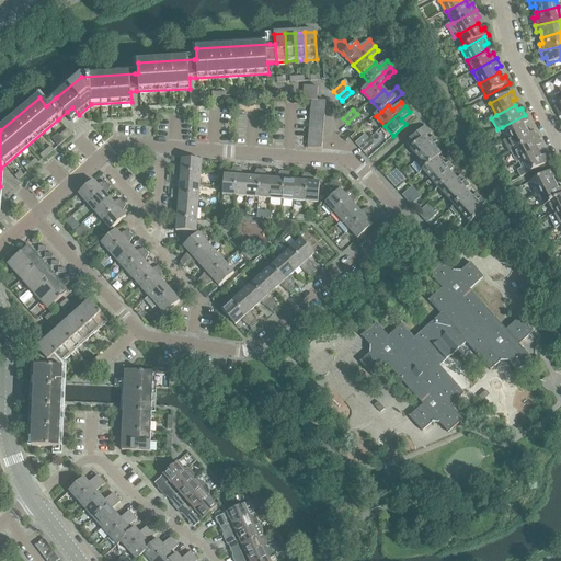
[(357,114),(347,123),(352,128),(362,119),(357,114)]
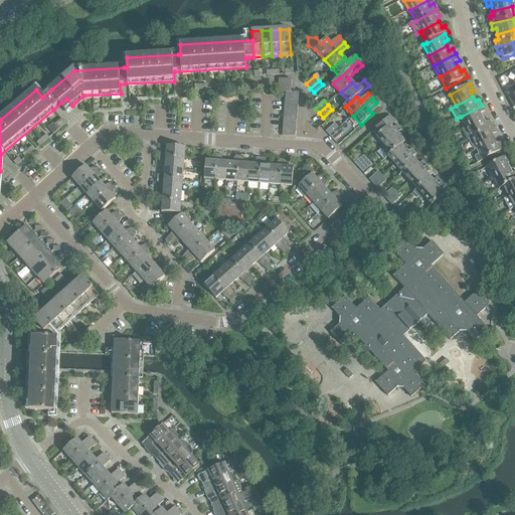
[(461,117),(467,128),(485,118),(482,114),(485,112),(482,106),(461,117)]
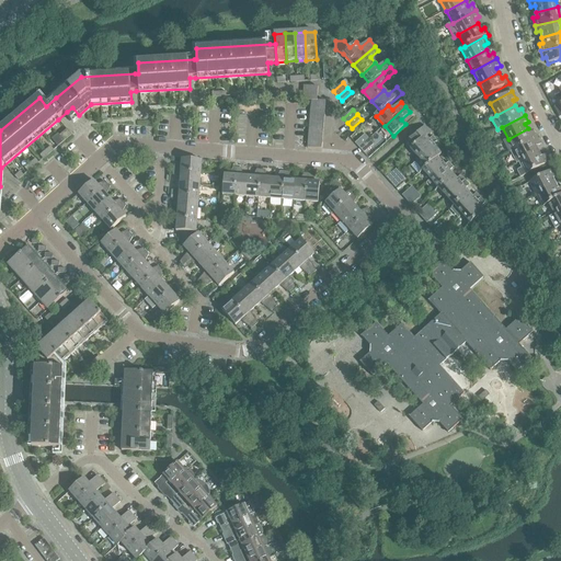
[(404,145),(418,158),(418,159),(433,145),(434,146),(437,141),(433,137),(430,140),(425,136),(430,132),(425,126),(404,145)]
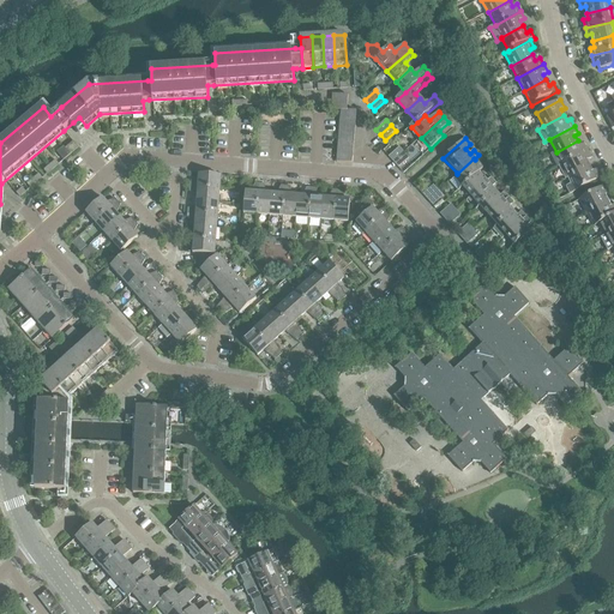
[(559,167),(589,151),(584,144),(581,146),(578,140),(557,152),(551,155),(558,168),(559,167)]
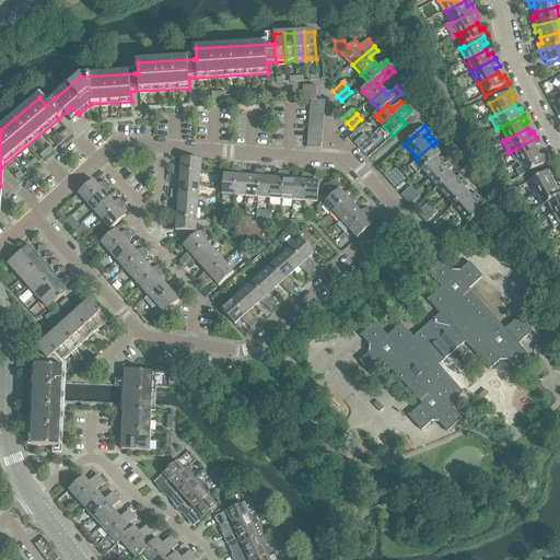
[(67,129),(60,135),(59,135),(65,141),(71,135),(67,129)]
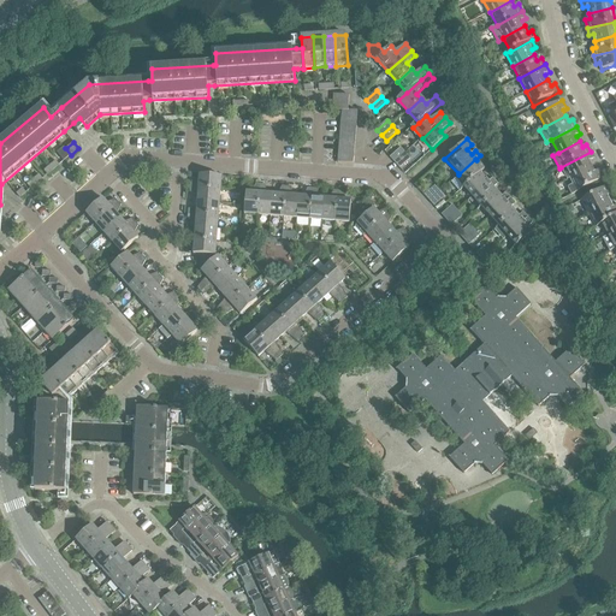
[(65,148),(66,148),(65,147),(58,153),(64,160),(71,155),(65,148)]
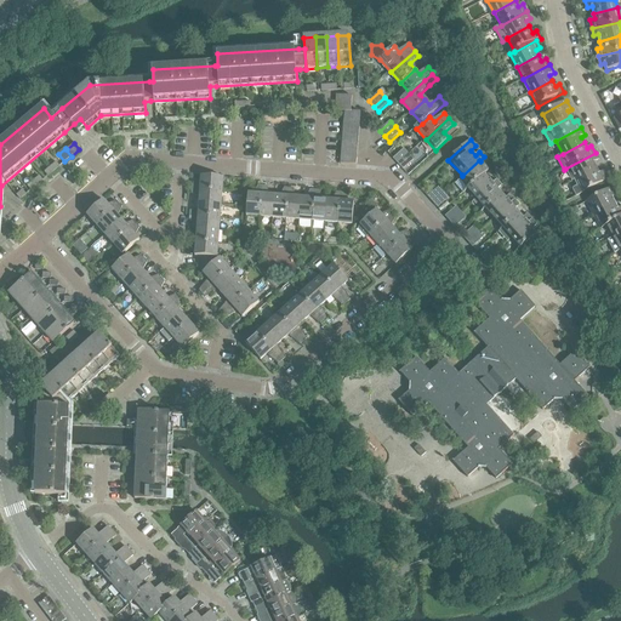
[(393,159),(398,164),(409,154),(404,149),(393,159)]
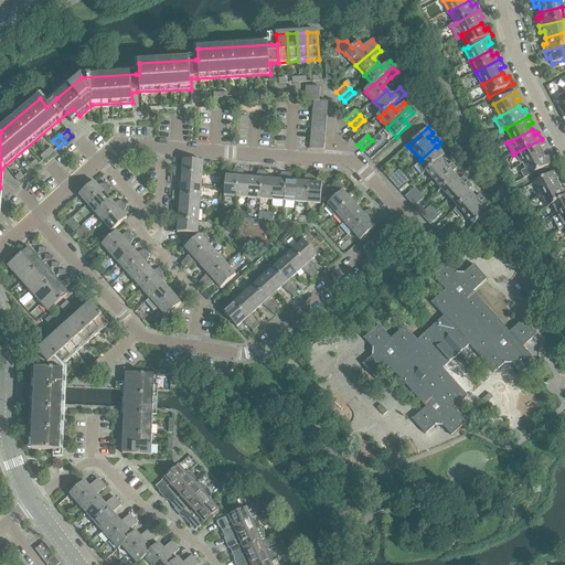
[(521,166),(524,163),(544,152),(541,148),(545,146),(542,139),(514,153),(521,166)]
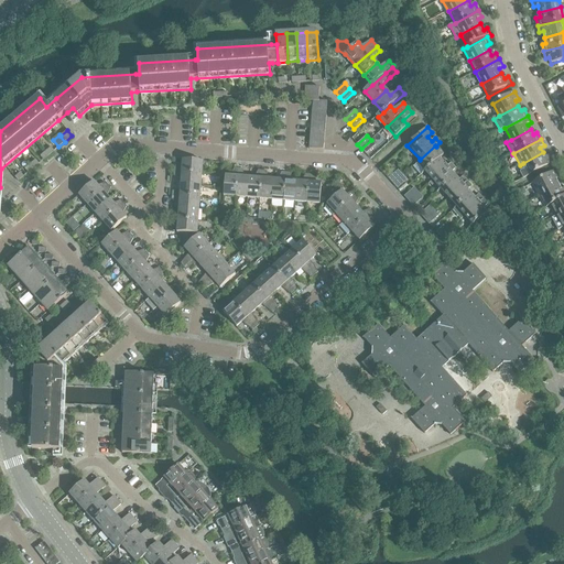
[(371,140),(361,149),(366,153),(376,144),(371,140)]
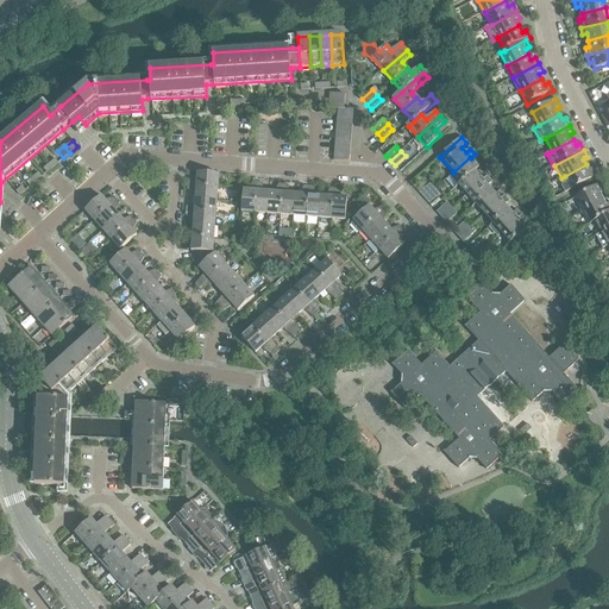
[(458,186),(475,171),(479,167),(471,158),(470,157),(453,173),(453,171),(450,175),(458,186)]
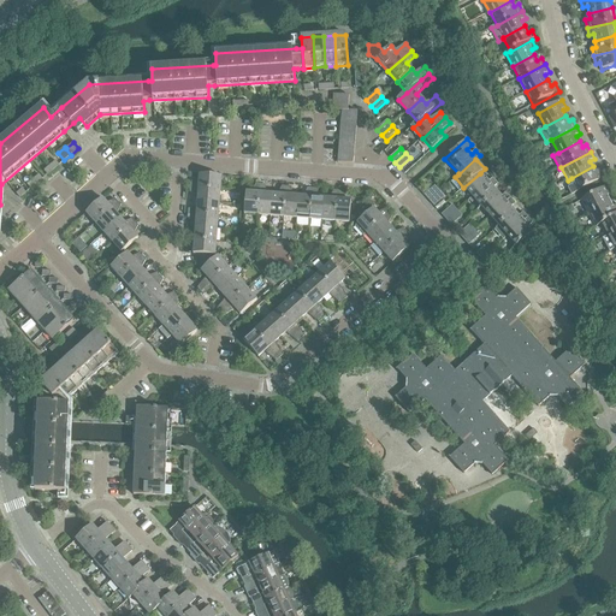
[(593,166),(572,178),(575,184),(569,187),(569,189),(572,195),(579,191),(604,178),(599,170),(596,172),(593,166)]
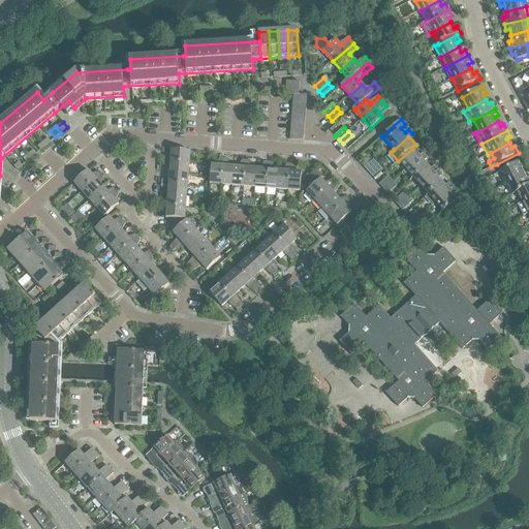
[(398,161),(405,169),(419,157),(419,156),(412,149),(398,161)]
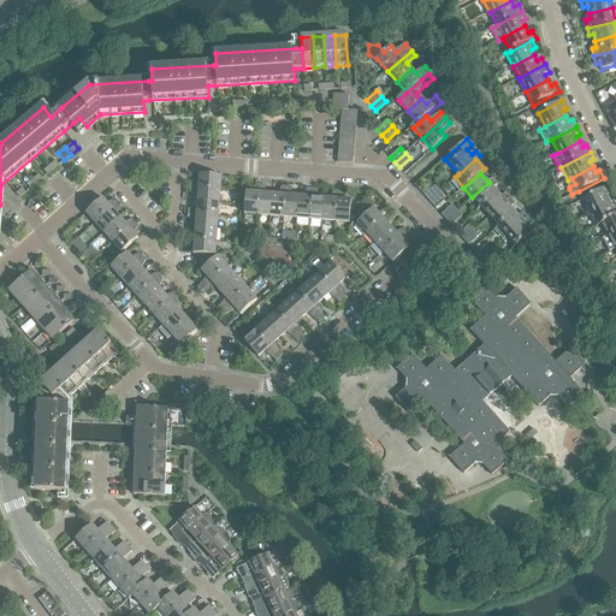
[(190,184),(190,188),(221,190),(223,177),(200,175),(199,181),(190,184)]
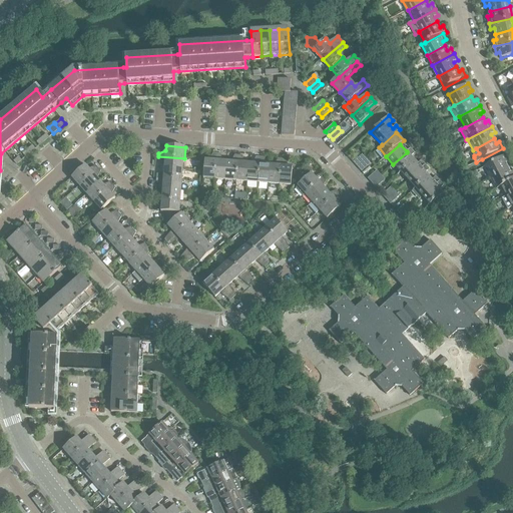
[(396,167),(401,172),(414,160),(412,157),(416,153),(411,148),(407,151),(407,152),(393,164),(394,164),(391,166),(394,169),(396,167)]
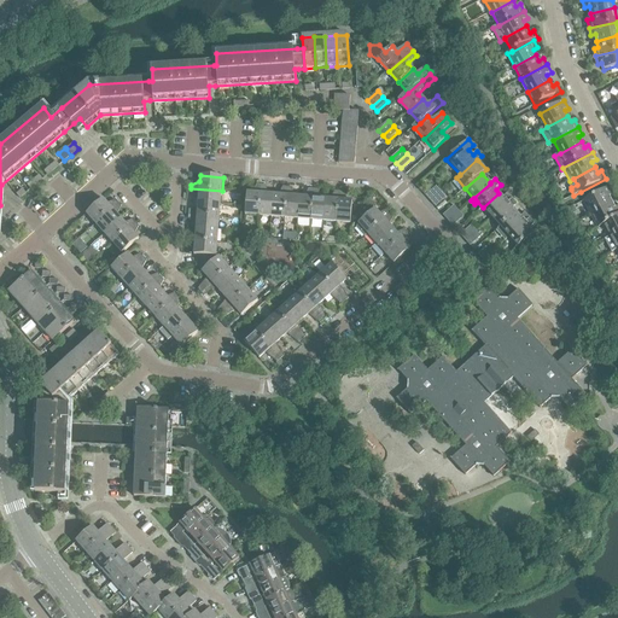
[(246,215),(260,216),(262,186),(257,185),(254,193),(248,193),(246,215)]
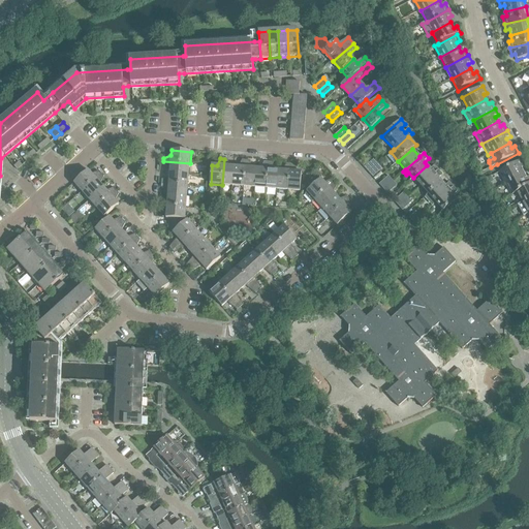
[(222,185),(232,186),(235,166),(229,166),(227,159),(224,159),(222,185)]
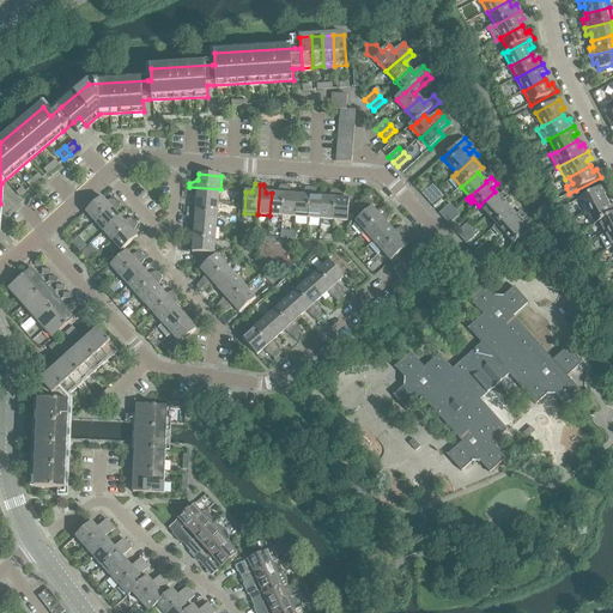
[(422,194),(426,200),(437,190),(432,184),(422,194)]
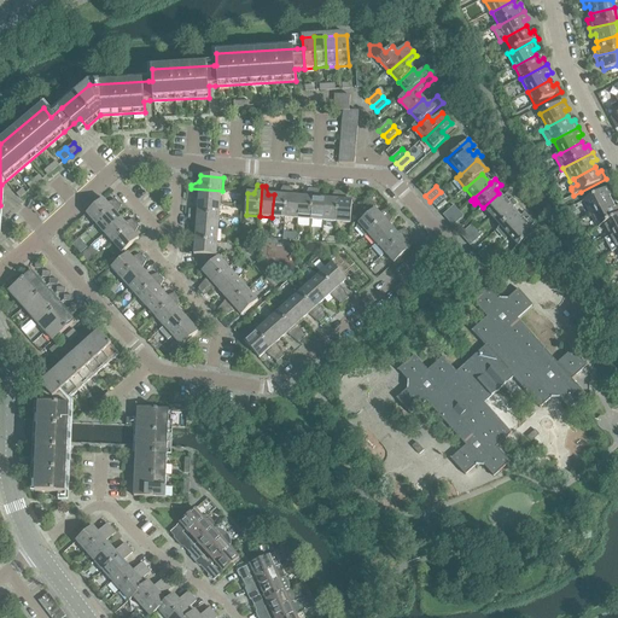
[(584,200),(593,214),(613,203),(611,197),(614,194),(610,186),(584,200)]
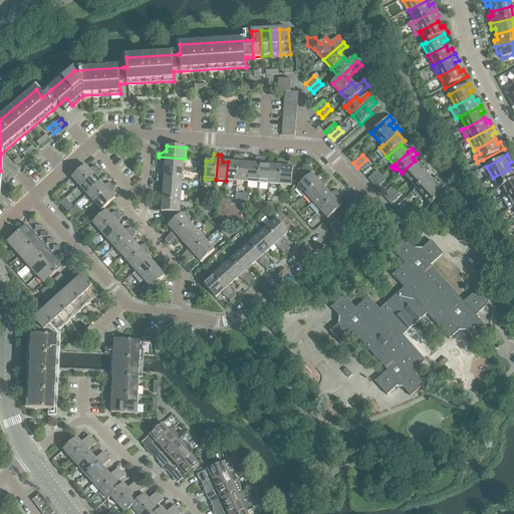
[(226,181),(237,182),(239,156),(236,156),(232,163),(228,162),(226,181)]
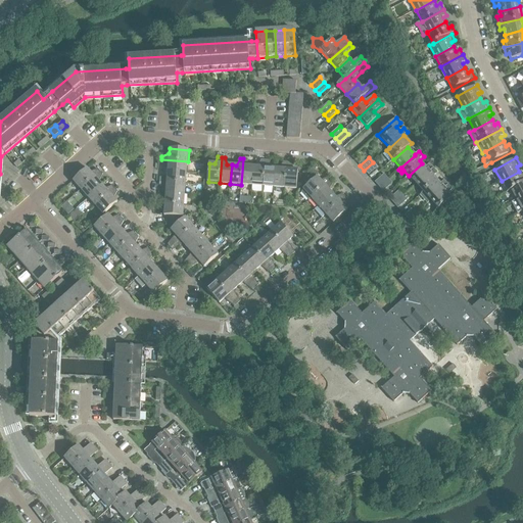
[(241,185),(252,185),(253,167),(249,167),(247,159),(243,158),(241,185)]
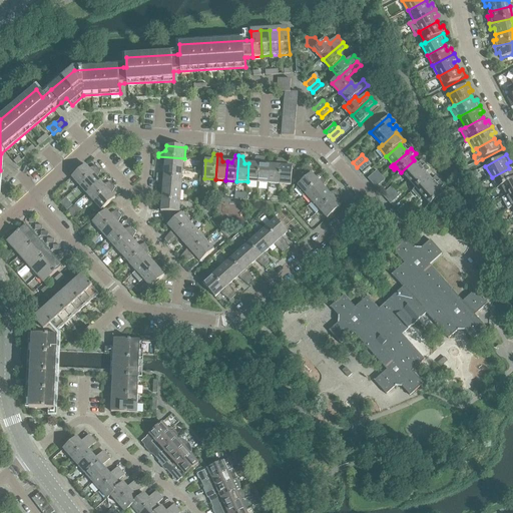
[(164,162),(164,167),(183,168),(184,158),(158,156),(158,160),(164,162)]
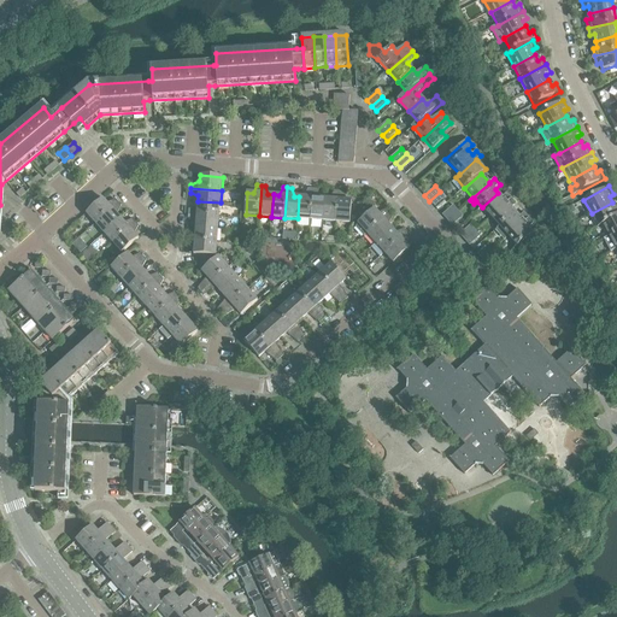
[(298,218),(311,219),(313,189),(309,189),(305,197),(299,197),(298,218)]
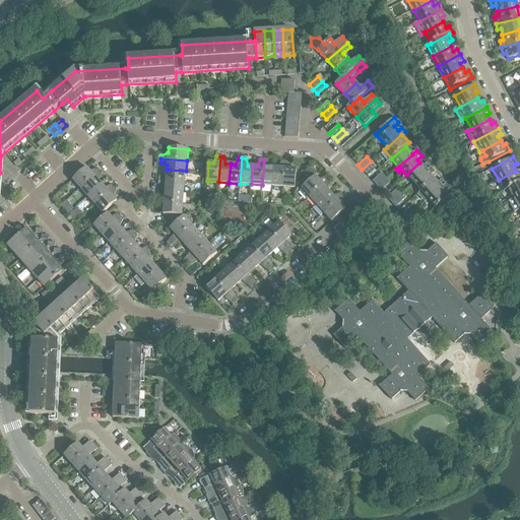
[(262,185),(272,186),(274,168),(269,168),(267,159),(264,159),(262,185)]
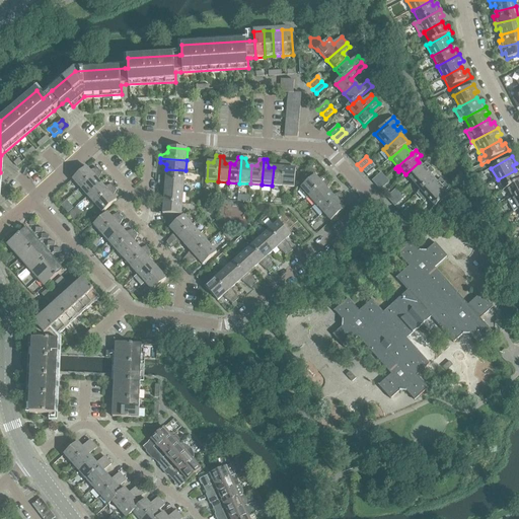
[(272,186),(283,187),(285,161),(281,161),(278,167),(274,167),(272,186)]
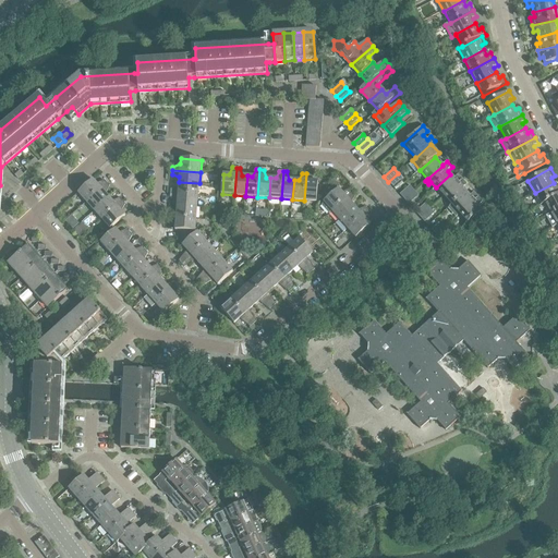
[(306,173),(304,201),(317,202),(318,181),(313,181),(311,173),(306,173)]
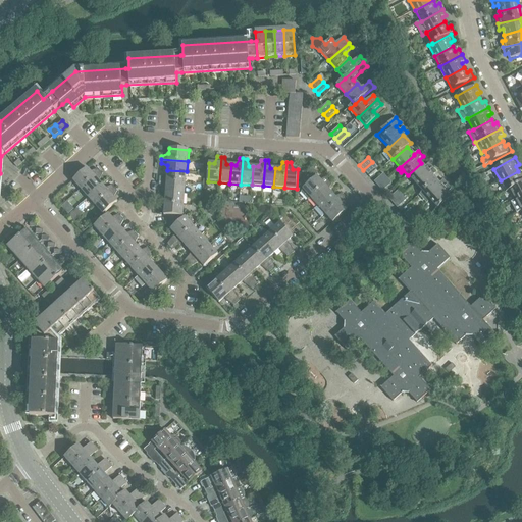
[(372,162),(363,170),(367,174),(376,166),(372,162)]
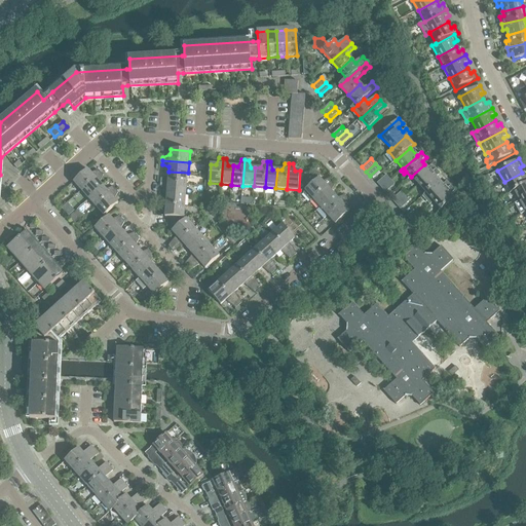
[(411,177),(418,184),(436,168),(433,164),(428,168),(424,164),(411,177)]
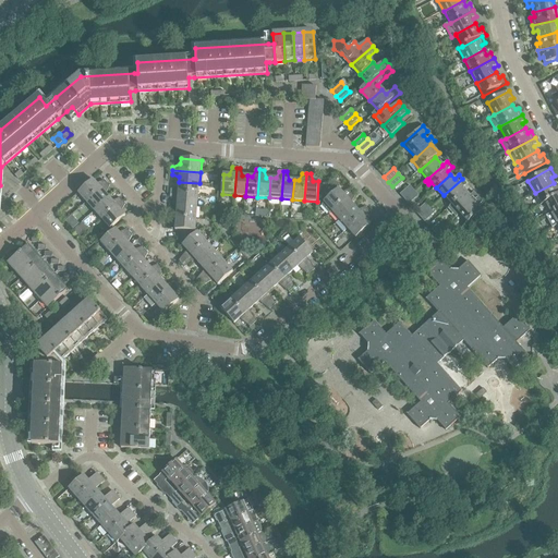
[(444,195),(451,205),(465,192),(463,189),(468,184),(462,179),(444,195)]
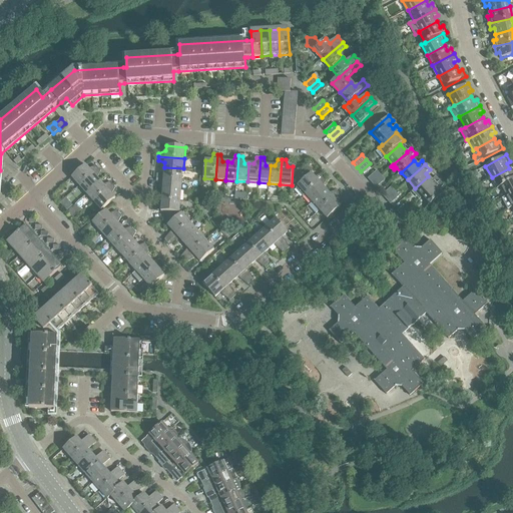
[(72,177),(79,186),(98,169),(96,166),(89,168),(86,165),(72,177)]
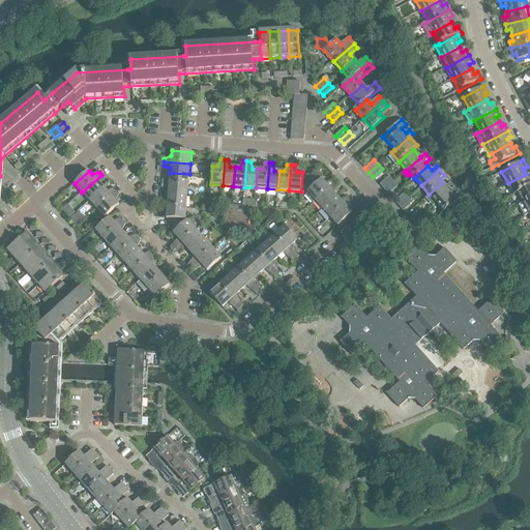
[(163,179),(163,183),(188,185),(189,174),(170,173),(170,178),(163,179)]
